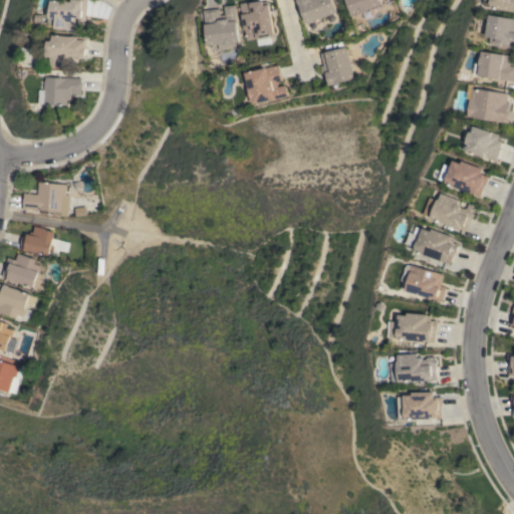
[(88,0),(86,25),(78,24),(79,17),(76,17),(75,30),(70,30),(70,29),(57,28),(57,24),(49,23),(50,15),(51,15),(52,10),(50,10),(50,0),(61,0),(72,1),(72,0),(88,0)]
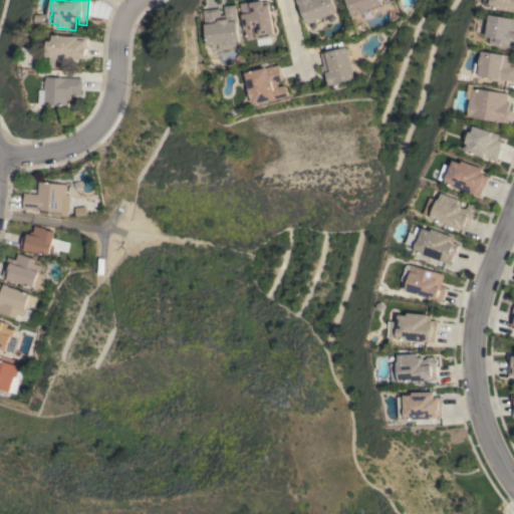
[(240,3),(257,0),(257,3),(268,1),(274,35),(269,35),(271,44),(256,46),(255,38),(246,40),(240,3)]
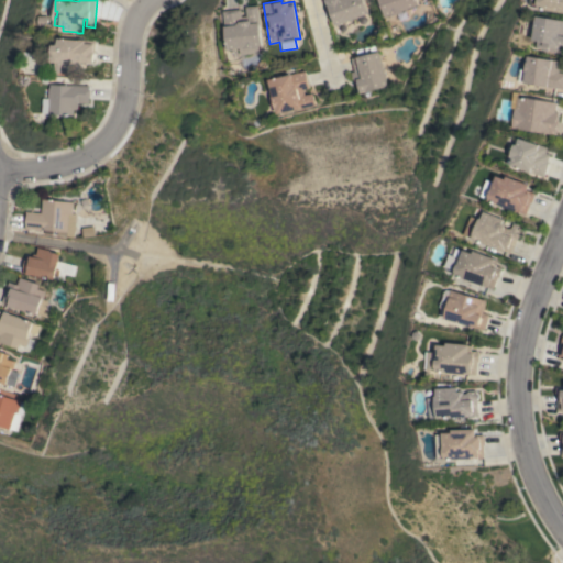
[(335,25),(328,7),(324,0),(363,0),(368,13),(335,25)]
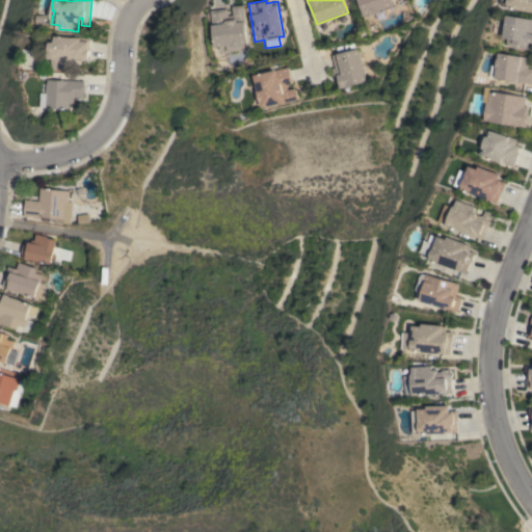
[(357,0),(393,0),(395,4),(379,9),(380,11),(369,16),(368,15),(364,16),(357,0)]
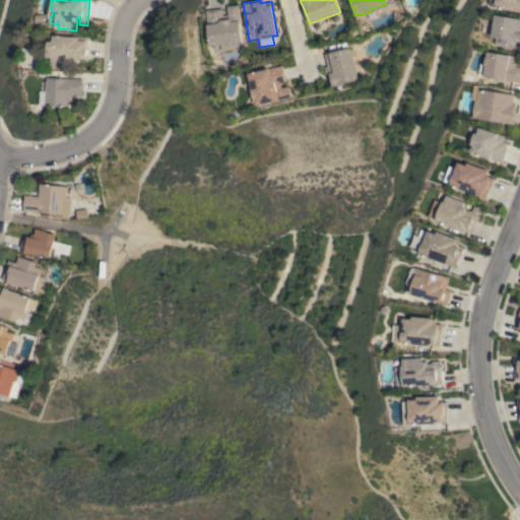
[(519,11),(497,7),(498,5),(497,4),(497,3),(492,2),(492,0),(519,0),(519,11)]
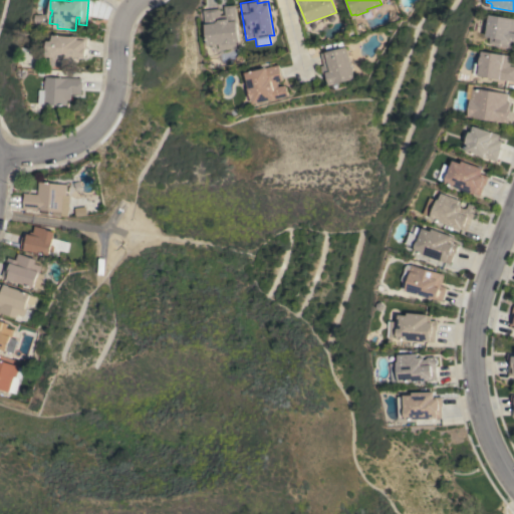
[(204,10),(220,8),(221,15),(225,14),(224,6),(235,5),(239,41),(235,42),(235,43),(223,44),(223,43),(208,45),(204,10)]
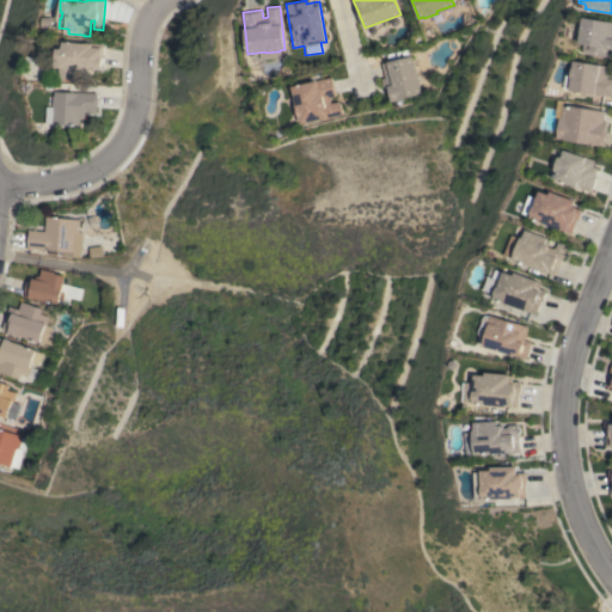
[(611,20),(611,56),(583,51),(585,44),(580,43),(585,17),(611,20)]
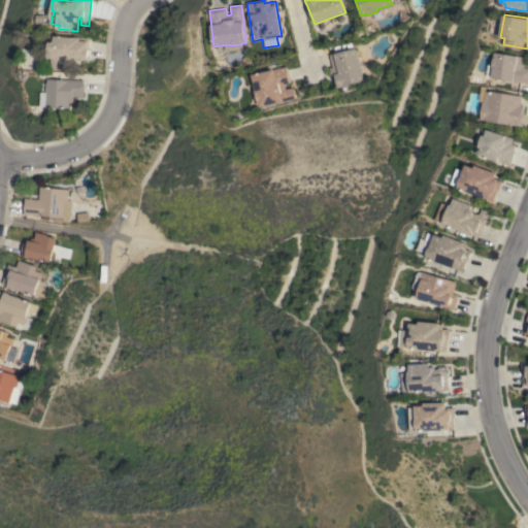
[(57,35),(75,37),(75,36),(91,37),(89,59),(78,58),(78,62),(74,62),(73,69),(69,68),(54,66),(54,58),(50,58),(51,41),(55,41),(56,41),(57,35)]
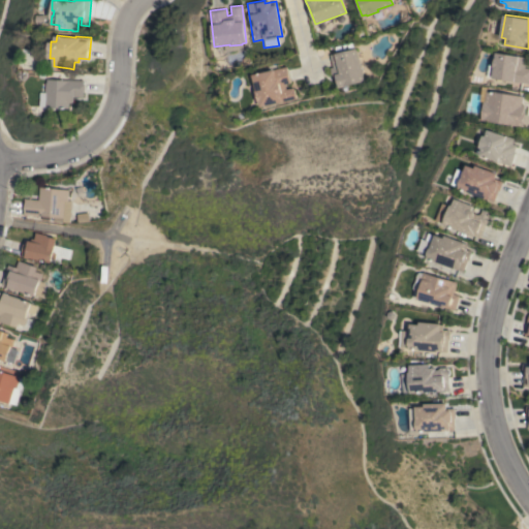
[(364,81),(335,88),(332,76),(332,78),(329,67),(332,67),(329,55),(355,48),(364,81)]
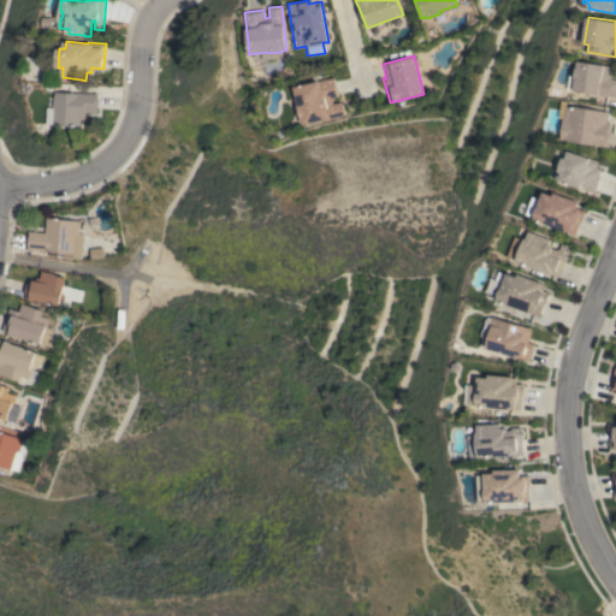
[(615,96),(568,89),(570,76),(576,77),(578,67),(579,67),(580,60),(614,66),(611,78),(615,78),(615,96)]
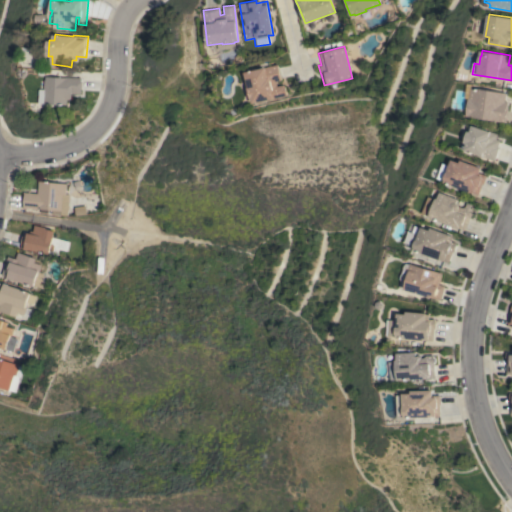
[(251,103),(250,99),(249,99),(247,88),(248,87),(244,72),(277,64),(281,80),(275,81),(276,86),(283,84),(286,95),(251,103)]
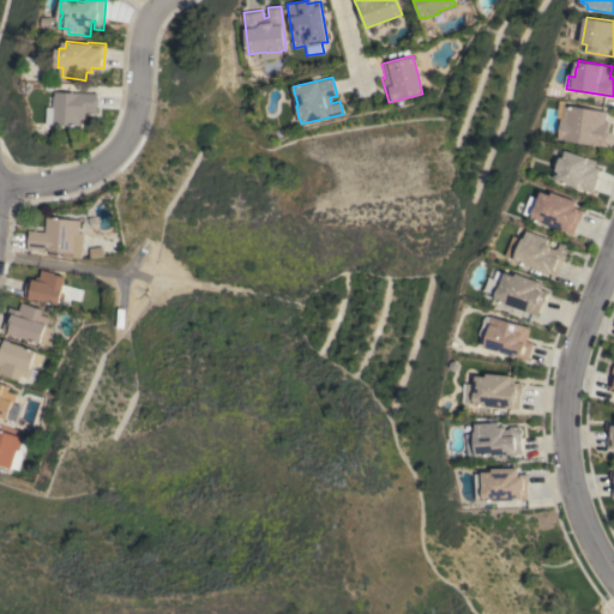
[(82,92),(82,91),(98,92),(98,97),(100,97),(100,108),(97,108),(97,112),(86,112),(86,120),(82,119),(82,126),(55,125),(55,124),(48,124),(48,107),(54,107),(54,101),(55,102),(55,95),(56,95),(56,91),(82,92)]
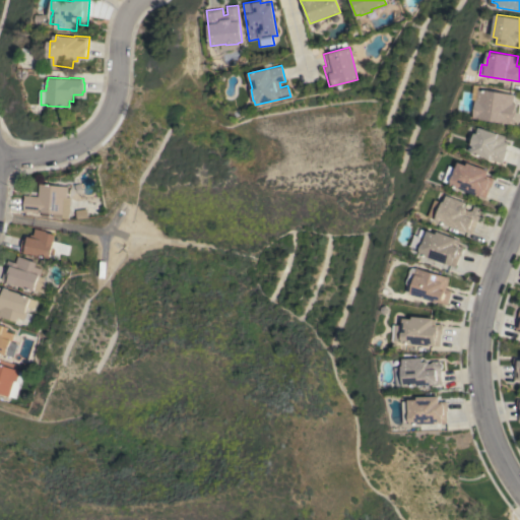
[(473,118),(476,100),(478,100),(479,88),(515,94),(513,103),(517,104),(516,110),(514,124),(473,118)]
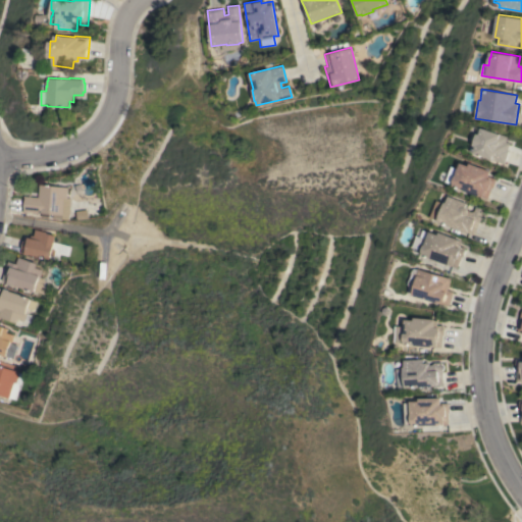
[(474,153),(476,146),(473,145),(478,133),(480,134),(482,127),(509,137),(507,142),(511,143),(509,149),(509,150),(505,163),(474,153)]
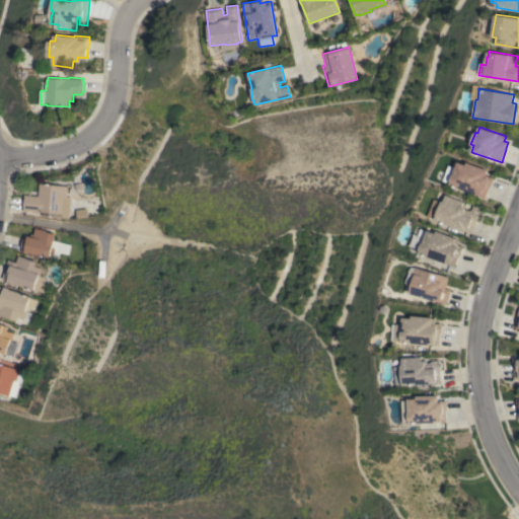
[(489,170),(487,174),(494,177),(491,187),(490,186),(485,199),(443,181),(447,171),(454,174),(459,161),(467,164),(468,161),(489,170)]
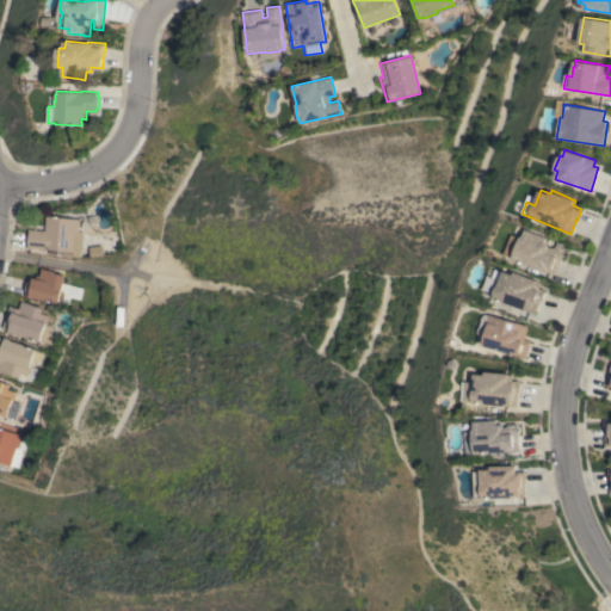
[(79,218),(78,232),(82,233),(81,252),(73,251),(73,252),(72,252),(71,257),(61,255),(61,251),(34,248),(34,250),(25,248),(28,229),(44,230),(45,216),(79,218)]
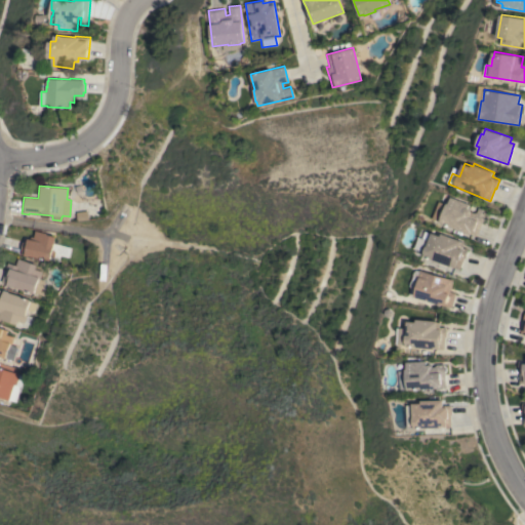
[(480,207),(486,210),(485,214),(486,215),(483,224),(482,223),(477,236),(441,223),(441,221),(434,218),(441,201),(449,204),(452,197),(471,204),(469,208),(471,208),(472,210),(476,212),(478,211),(480,207)]
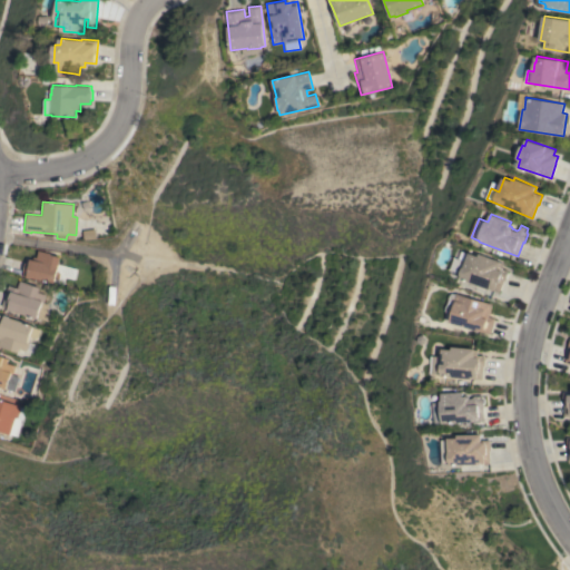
[(51,253),(51,254),(60,256),(58,268),(57,272),(58,272),(59,274),(58,277),(57,278),(55,278),(53,283),(31,277),(31,278),(26,277),(27,276),(22,275),(23,272),(22,272),(25,263),(26,263),(26,259),(30,259),(30,258),(36,261),(38,249),(51,253)]
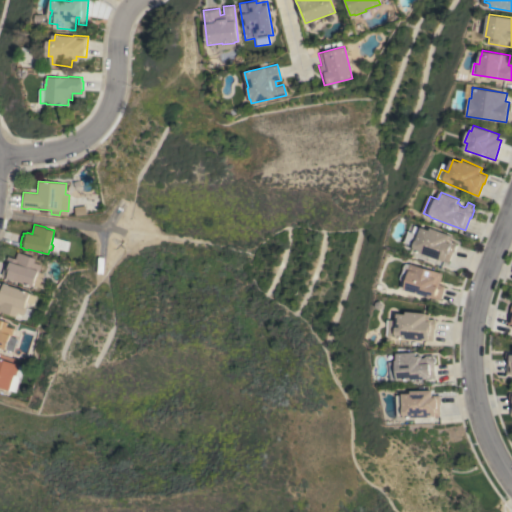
[(415,250),(416,247),(415,247),(416,246),(406,242),(411,231),(414,232),(417,225),(423,228),(423,227),(431,230),(432,228),(454,236),(452,241),(455,242),(456,242),(458,242),(454,251),(449,263),(415,250)]
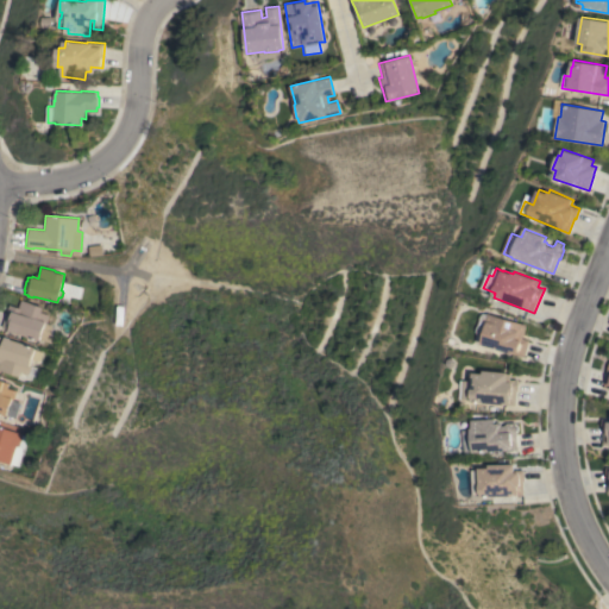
[(50,343),(39,339),(38,341),(7,331),(8,330),(1,327),(8,305),(18,308),(20,300),(43,307),(41,312),(49,314),(46,322),(50,324),(52,326),(54,330),(50,343)]
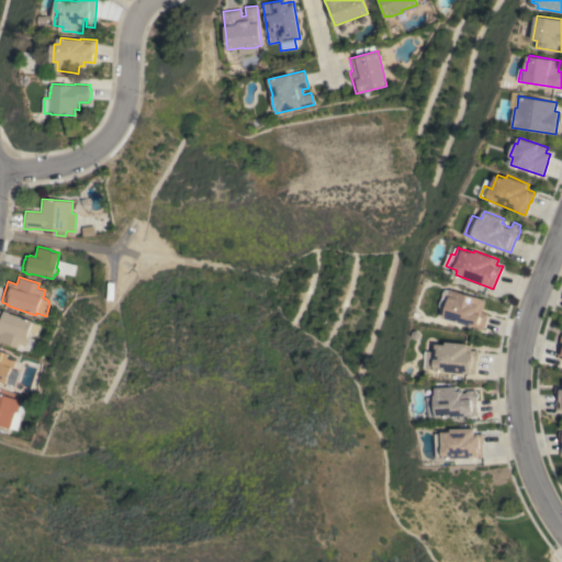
[(487,300),(484,312),(490,313),(484,329),(446,317),(448,311),(444,310),(441,310),(441,307),(442,303),(445,298),(445,294),(446,291),(448,289),(452,289),(487,300)]
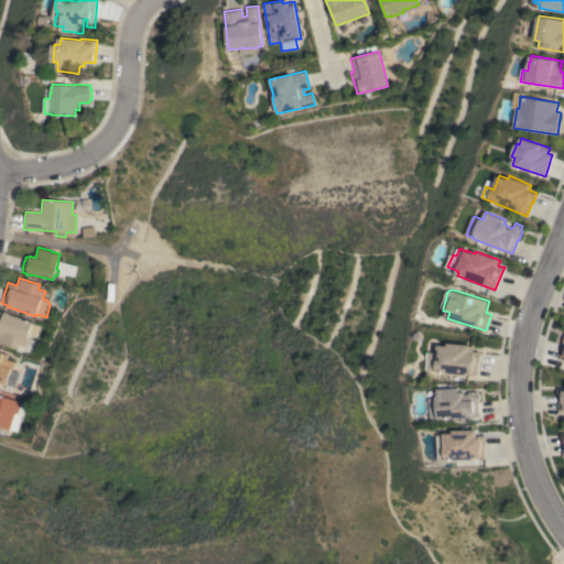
[(32,334),(31,339),(28,338),(25,347),(18,344),(15,348),(0,343),(0,311),(4,313),(4,311),(10,313),(10,314),(33,322),(32,323),(39,325),(39,326),(36,334),(35,335),(32,334)]
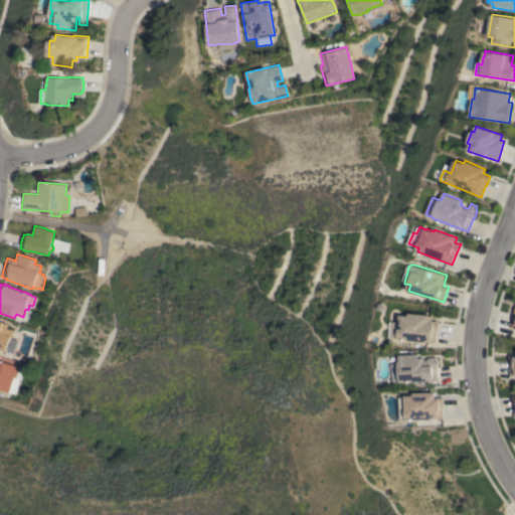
[(399,339),(399,338),(390,337),(391,321),(400,322),(401,315),(409,316),(410,313),(431,315),(431,316),(433,316),(432,321),(436,321),(436,320),(439,321),(438,331),(437,343),(399,339)]
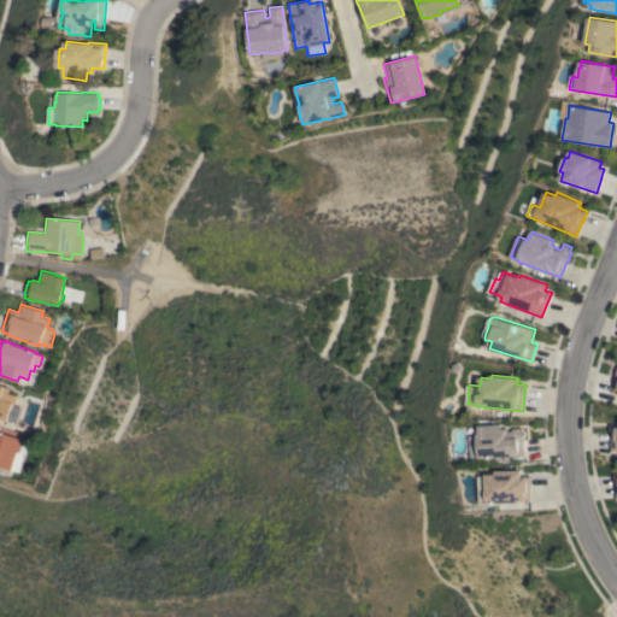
[(0,385),(9,388),(7,393),(16,395),(12,405),(21,407),(15,423),(6,421),(6,422),(0,419),(0,385)]
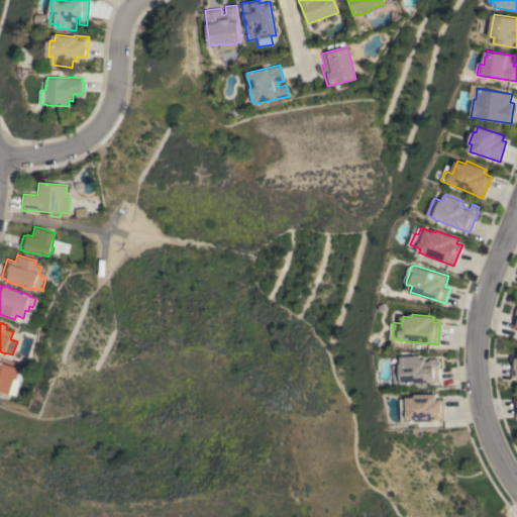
[(402,384),(401,383),(395,383),(393,366),(402,365),(401,356),(420,355),(420,358),(426,358),(426,362),(429,360),(431,358),(438,358),(439,369),(438,369),(439,381),(402,384)]
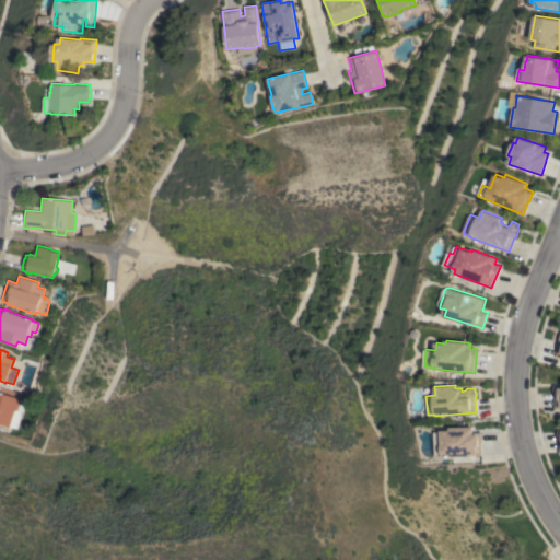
[(0,393),(20,399),(16,410),(13,410),(8,427),(0,423),(0,393)]
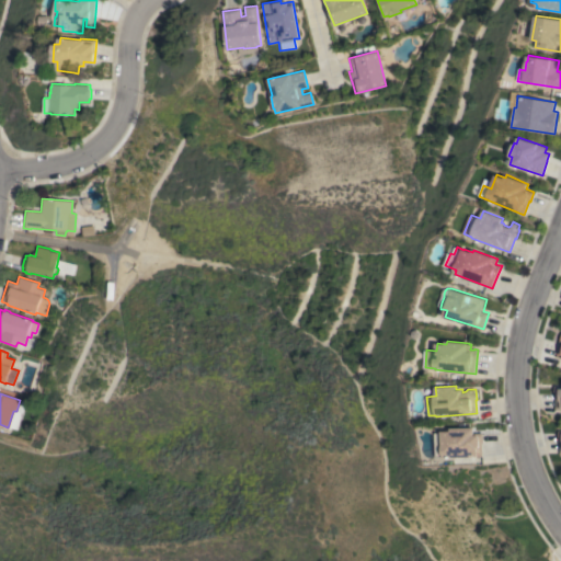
[(442,458),(442,457),(435,457),(434,432),(450,432),(450,427),(473,427),(474,433),(482,433),(482,444),(481,444),(481,457),(442,458)]
